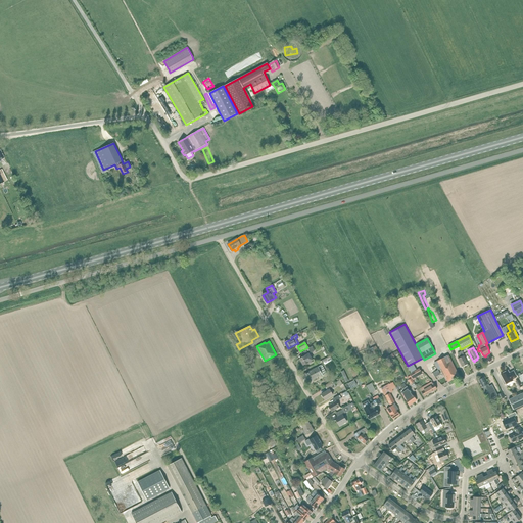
[(308,353),(307,354),(305,350),(301,353),(303,357),(299,359),(303,365),(307,363),(308,364),(313,362),(312,361),(313,360),(308,353)]
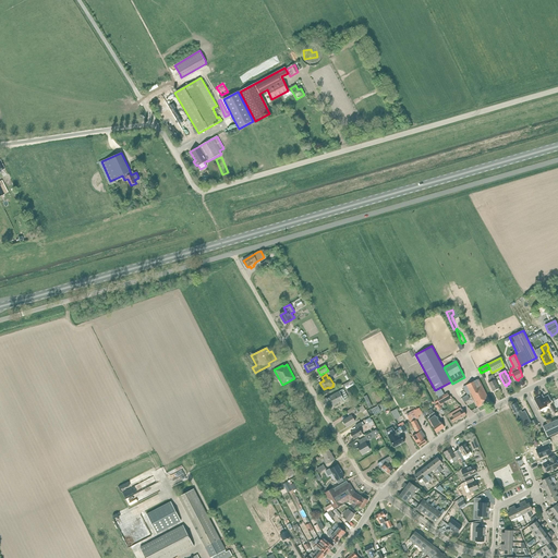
[(493,391),(499,388),(495,379),(494,377),(493,375),(488,377),(489,380),(488,381),(493,391)]
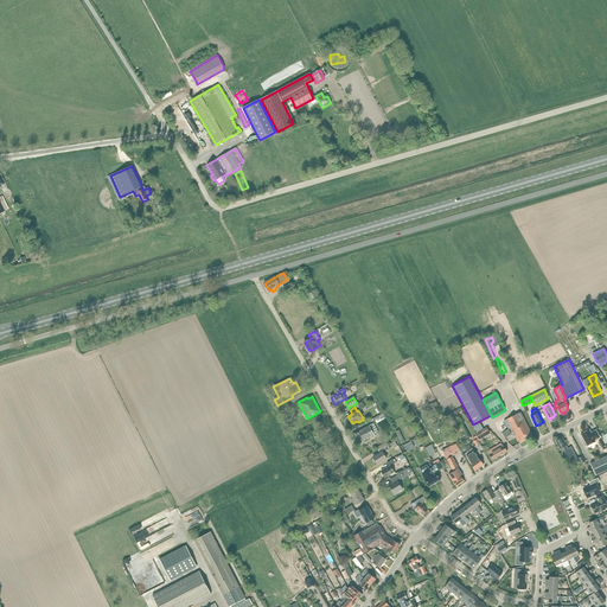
[(383,413),(372,419),(375,423),(383,420),(383,419),(385,417),(383,413)]
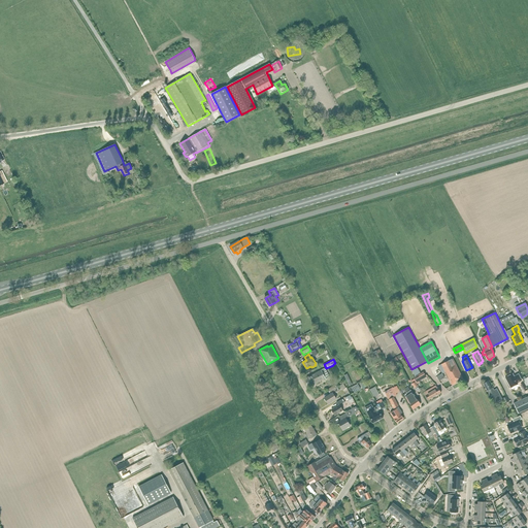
[(446,372),(452,386),(463,380),(452,359),(438,366),(442,373),(446,372)]
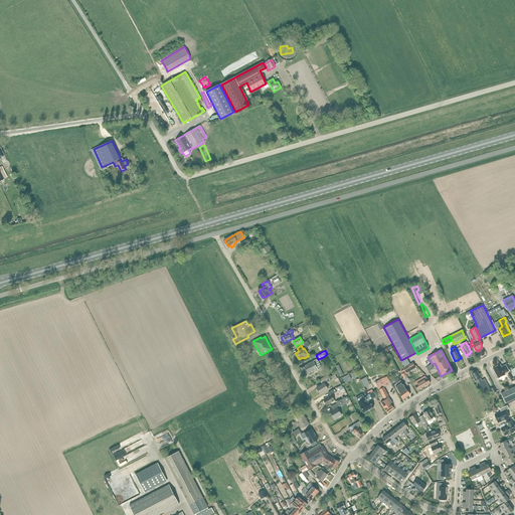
[(404,367),(409,364),(406,358),(401,361),(404,367)]
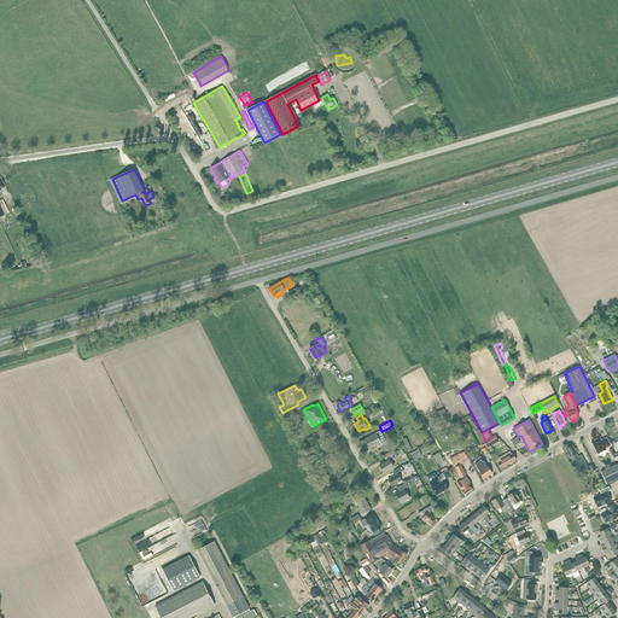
[(361,453),(380,443),(382,444),(386,442),(380,431),(356,443),(361,453)]
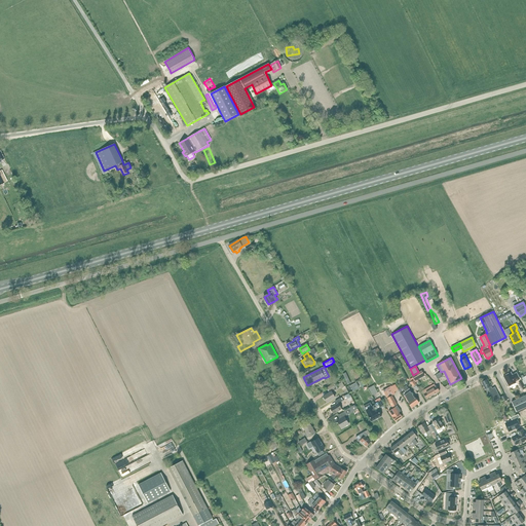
[(412,376),(413,377),(415,381),(415,382),(418,381),(417,380),(416,378),(423,374),(422,371),(421,371),(412,376)]
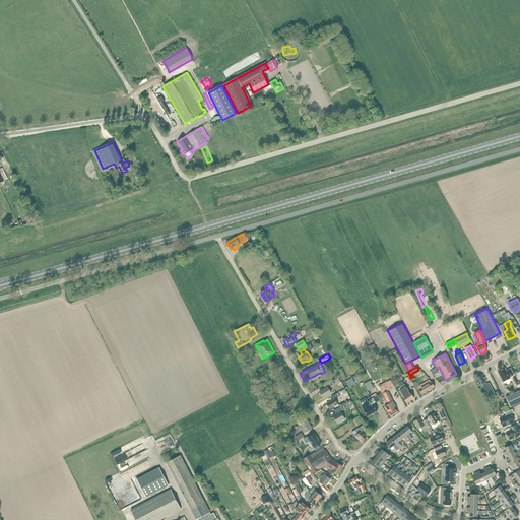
[(506,371),(505,368),(498,372),(503,382),(510,378),(510,377),(514,375),(511,369),(506,371)]
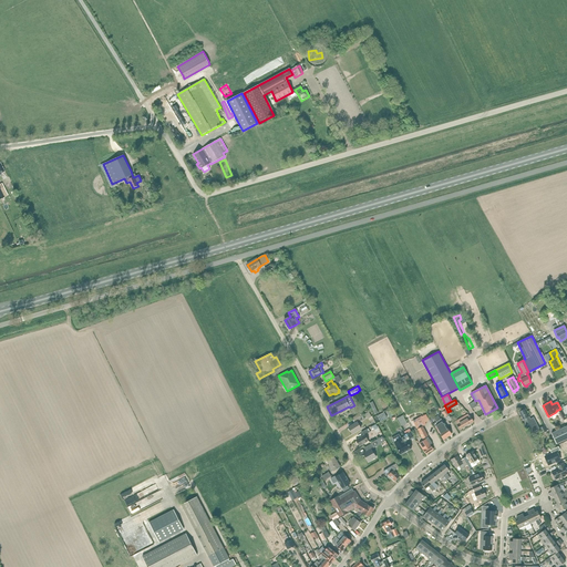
[(533,431),(538,428),(533,418),(531,419),(528,416),(525,409),(519,412),(525,423),(527,422),(533,431)]
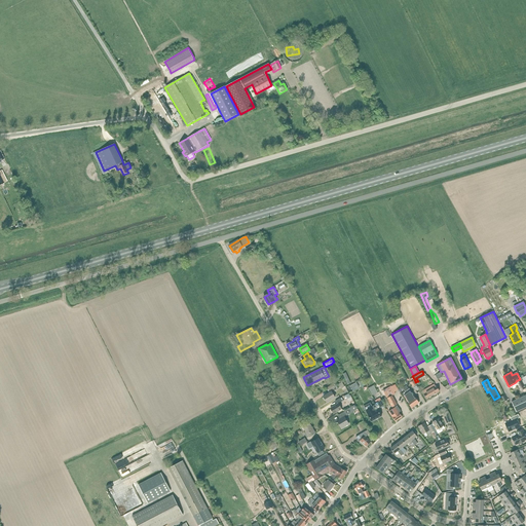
[(359,387),(357,382),(350,386),(352,391),(359,387)]
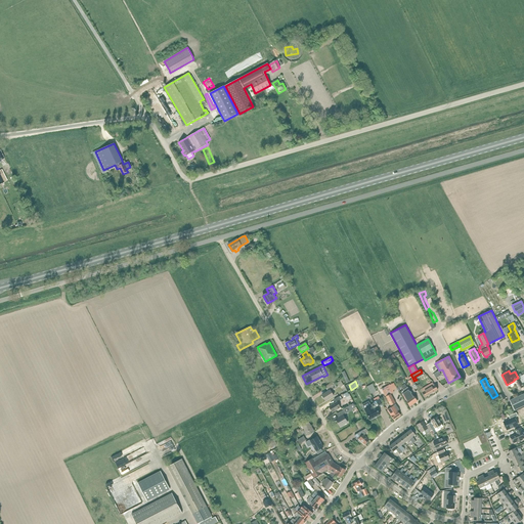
[(425,397),(438,390),(435,385),(434,386),(433,383),(421,390),(425,397)]
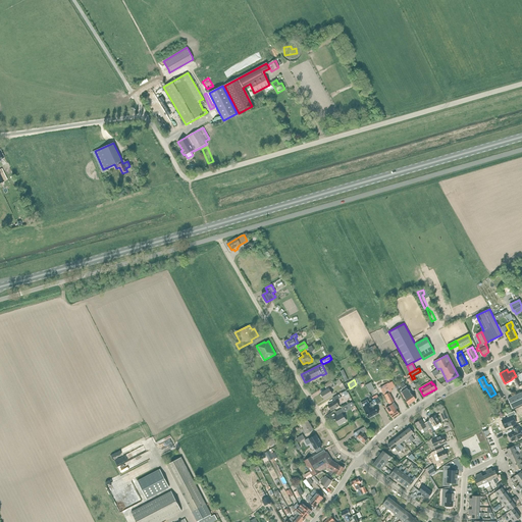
[(329,389),(333,387),(335,386),(333,382),(331,384),(326,387),(327,389),(320,394),(324,400),(332,395),(329,389)]
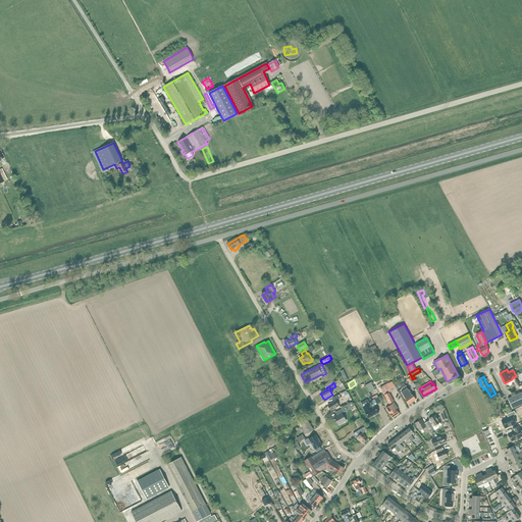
[(371,382),(365,385),(369,393),(374,389),(371,382)]
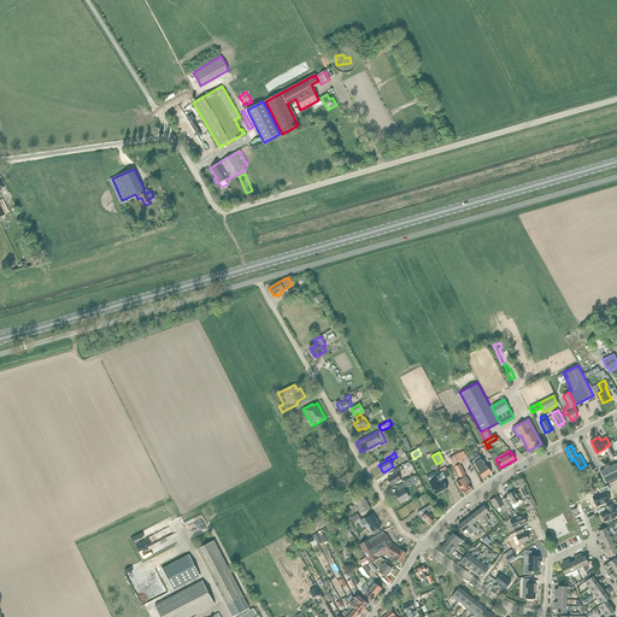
[(465,475),(459,464),(464,462),(459,453),(451,457),(452,458),(450,458),(460,477),(465,475)]
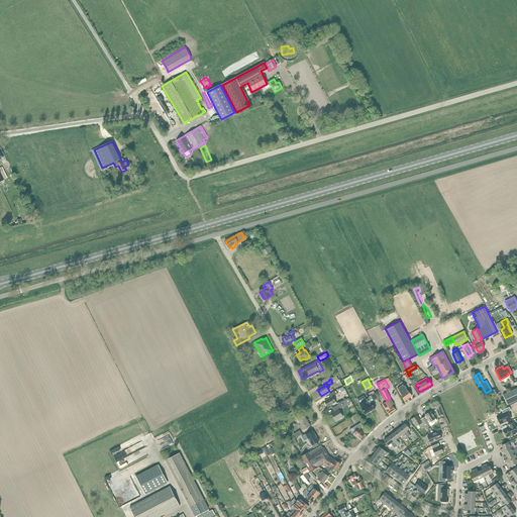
[(399,384),(408,398),(412,396),(408,390),(402,382),(399,384)]
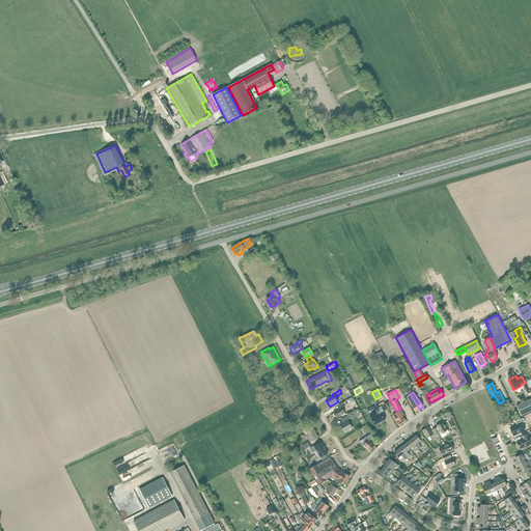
[(416,412),(419,409),(410,394),(407,396),(411,406),(416,412)]
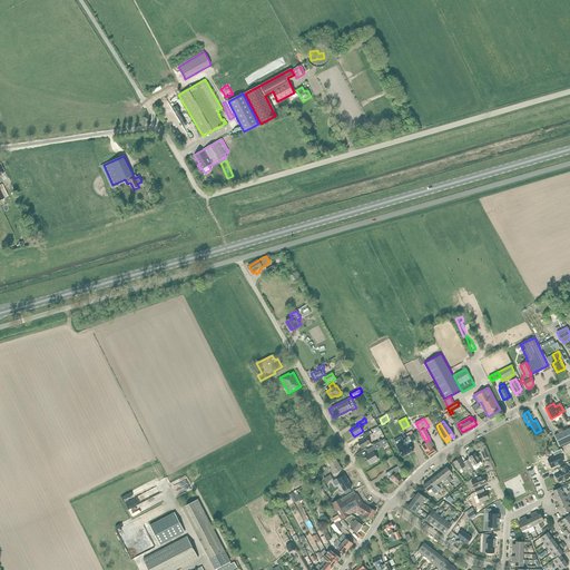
[(569,428),(554,435),(559,446),(569,441),(569,428)]
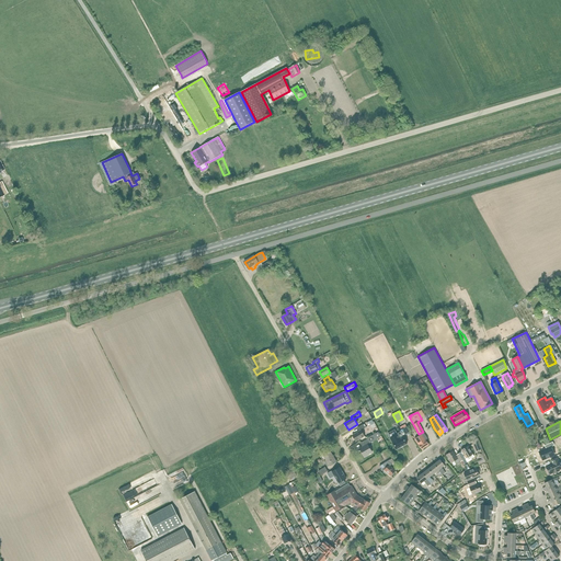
[(361,431),(365,428),(363,425),(357,428),(359,431),(352,435),(356,442),(365,436),(361,431)]
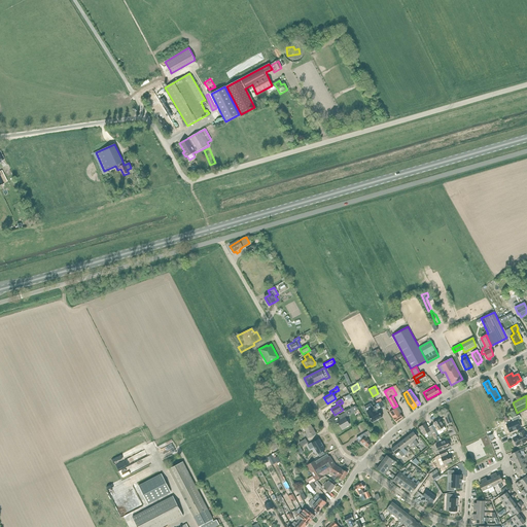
[(373,408),(365,412),(372,422),(382,417),(376,405),(373,407),(373,408)]
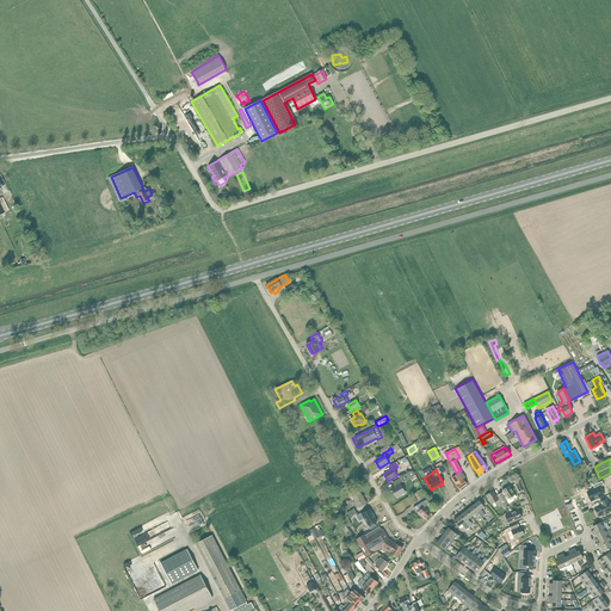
[(467,485),(463,479),(466,477),(461,471),(451,477),(460,489),(467,485)]
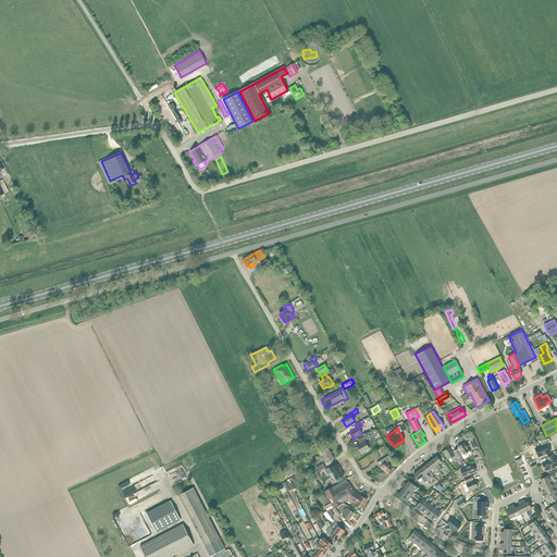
[(369,449),(366,443),(369,442),(364,435),(358,440),(360,444),(358,445),(362,454),(369,449)]
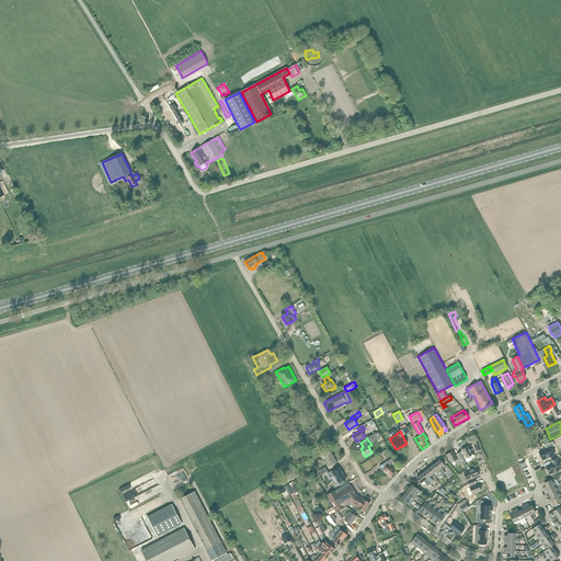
[(539,453),(542,459),(554,454),(551,447),(554,446),(552,442),(544,446),(546,449),(539,453)]
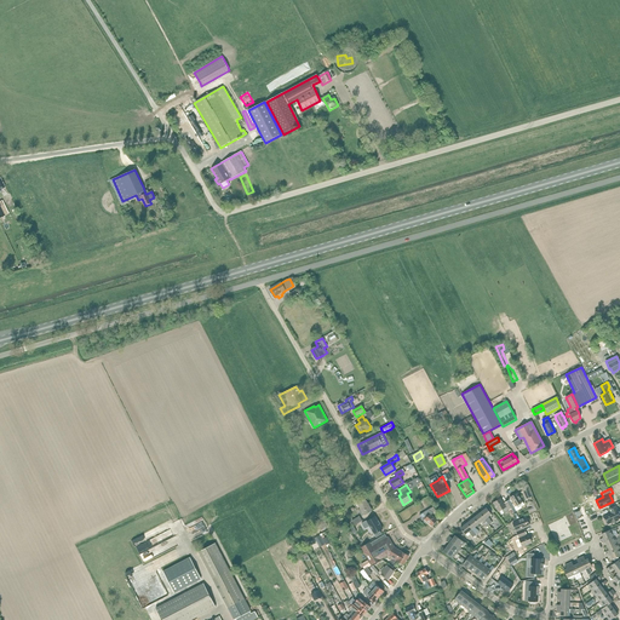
[(514,512),(517,510),(521,507),(520,504),(522,503),(517,493),(510,498),(511,499),(507,501),(511,509),(514,512)]
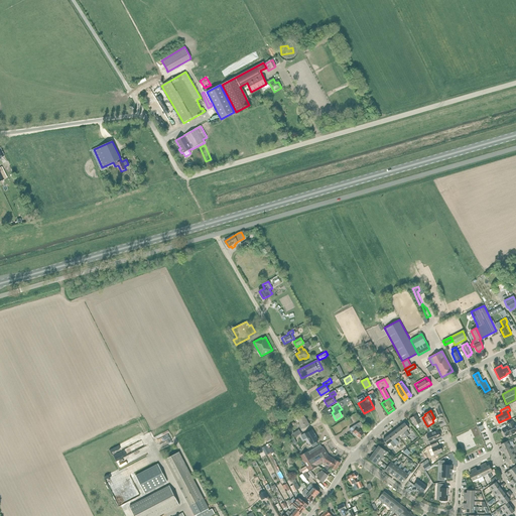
[(301,429),(309,424),(302,413),(296,417),(300,423),(298,424),(301,429)]
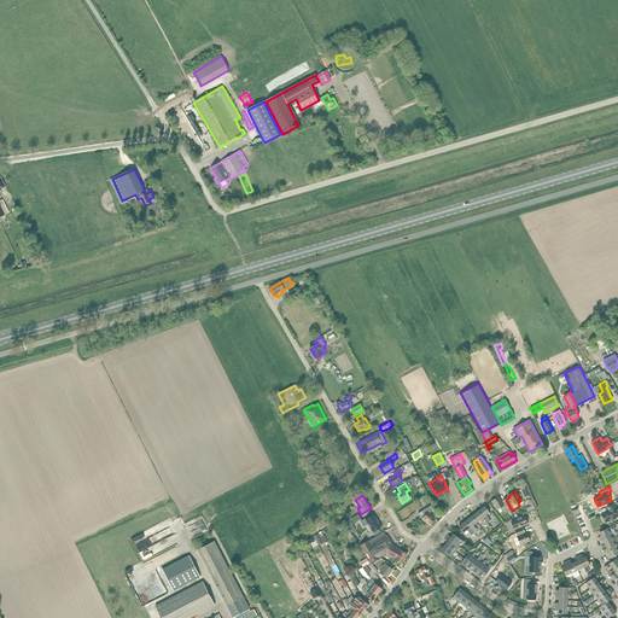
[(506,500),(502,502),(499,497),(491,501),(497,509),(500,508),(502,512),(506,509),(509,507),(506,500)]
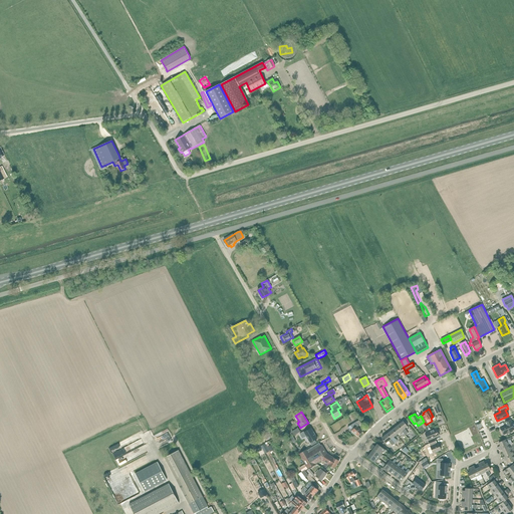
[(512,431),(513,429),(513,427),(512,423),(511,423),(510,420),(504,422),(506,425),(500,428),(503,435),(504,434),(505,435),(512,432),(512,431)]
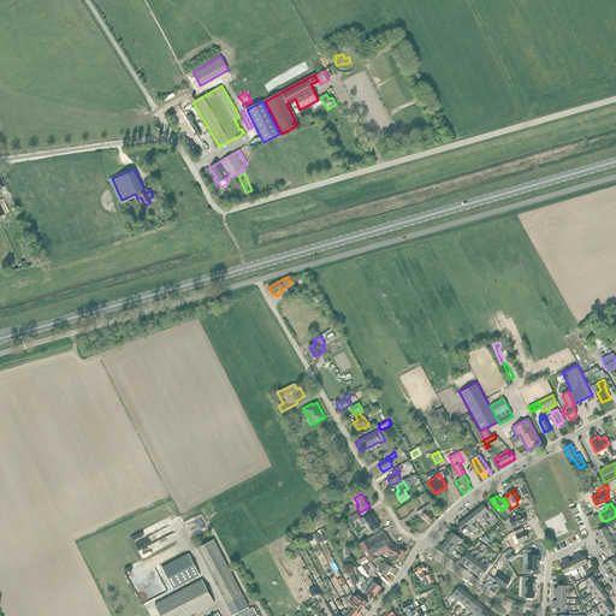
[(430,522),(434,517),(428,511),(430,510),(431,509),(427,504),(416,511),(419,515),(421,517),(422,516),(430,522)]
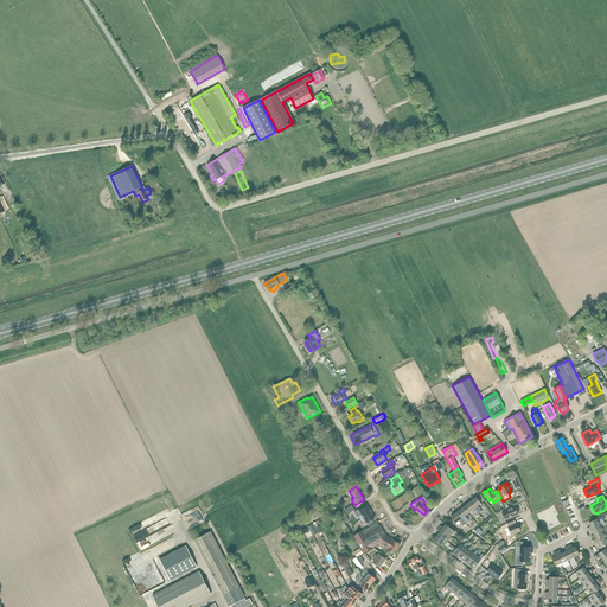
[(470,503),(479,513),(481,511),(480,509),(479,509),(478,506),(481,504),(477,497),(470,503)]
